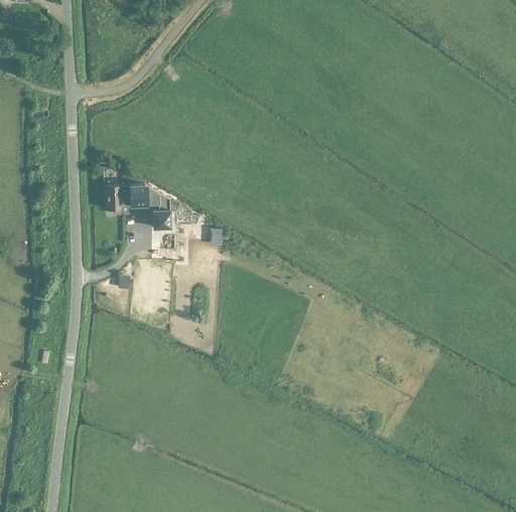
[(129,187),(122,187),(123,208),(130,207),(130,208),(148,207),(158,206),(158,213),(170,212),(169,206),(169,204),(169,201),(144,186),(129,187)]
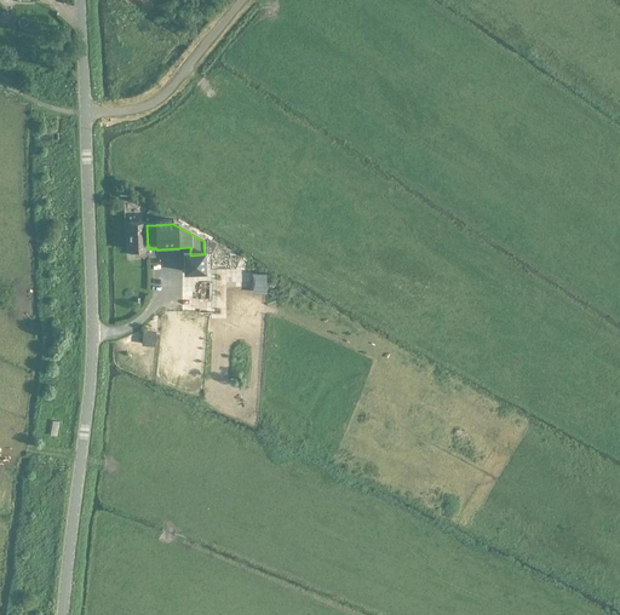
[(144,225),(130,226),(130,254),(133,254),(135,260),(145,259),(145,254),(148,254),(148,249),(147,225),(144,226),(144,225)]
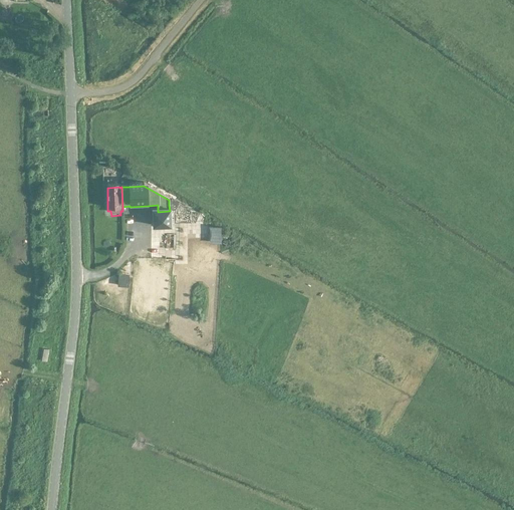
[(158,212),(153,212),(153,229),(171,228),(170,211),(158,212)]
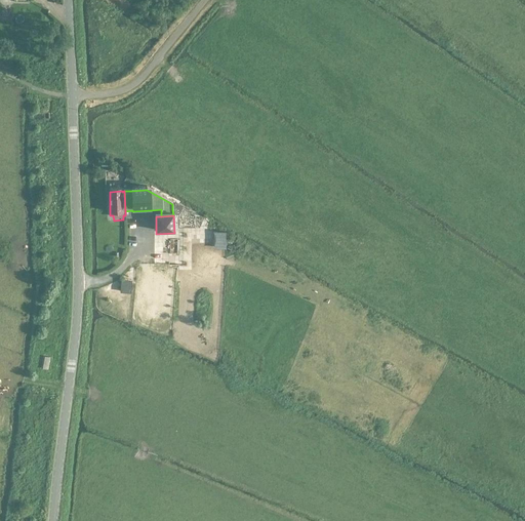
[(226,234),(215,234),(216,249),(227,249),(226,234)]
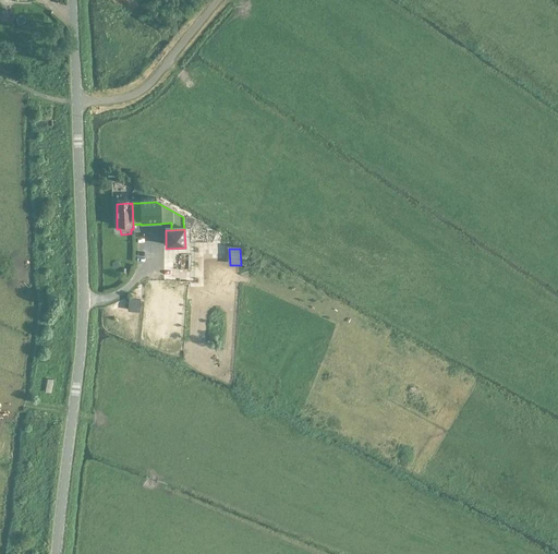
[(140,313),(140,300),(129,300),(128,313),(140,313)]
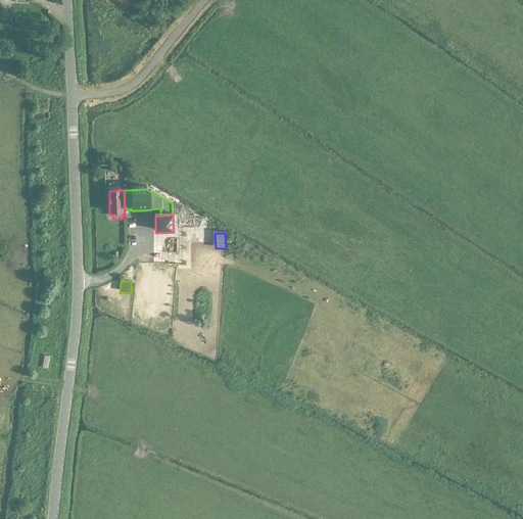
[(43,358),(41,371),(48,373),(51,360),(43,358)]
